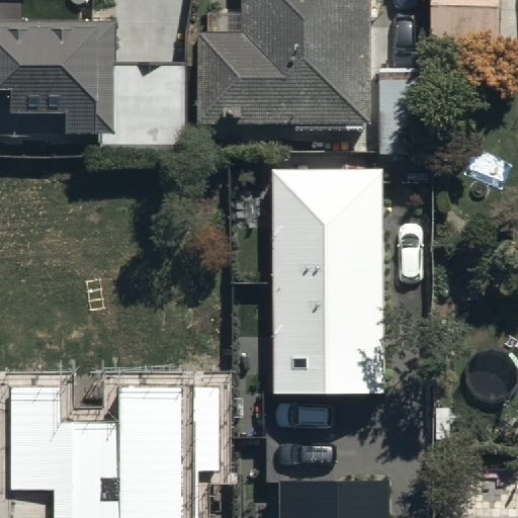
[(375,0),(247,0),(248,49),(203,49),(203,143),(376,141),(375,0)]
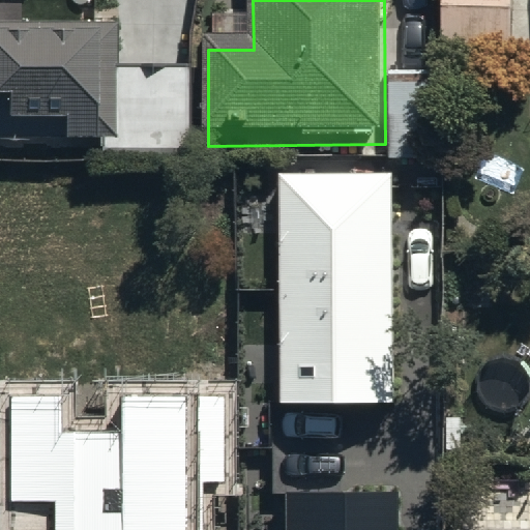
[(510,51),(511,0),(443,0),(442,49),(510,51)]
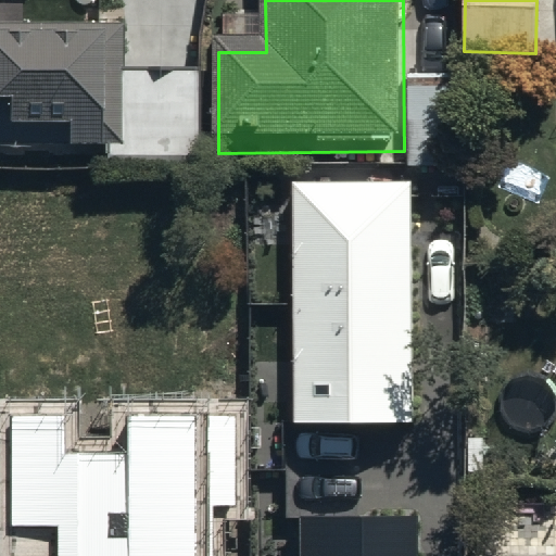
[(0,25),(0,146),(61,144),(62,154),(97,153),(96,130),(100,130),(99,68),(117,68),(117,24),(26,26),(0,25)]
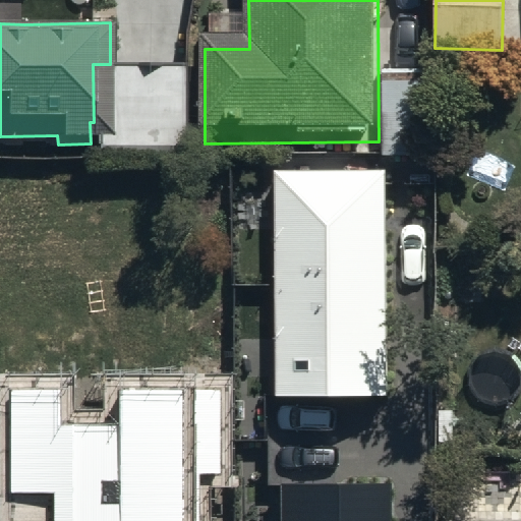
[(184,59),(111,60),(112,142),(185,141),(184,59)]
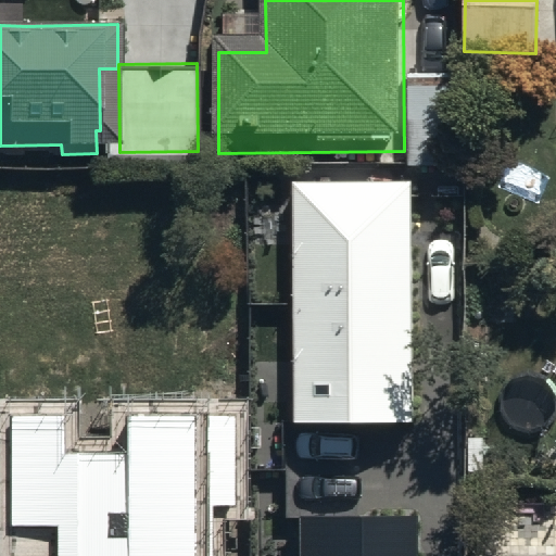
[(460,171),(459,80),(406,81),(407,172),(460,171)]
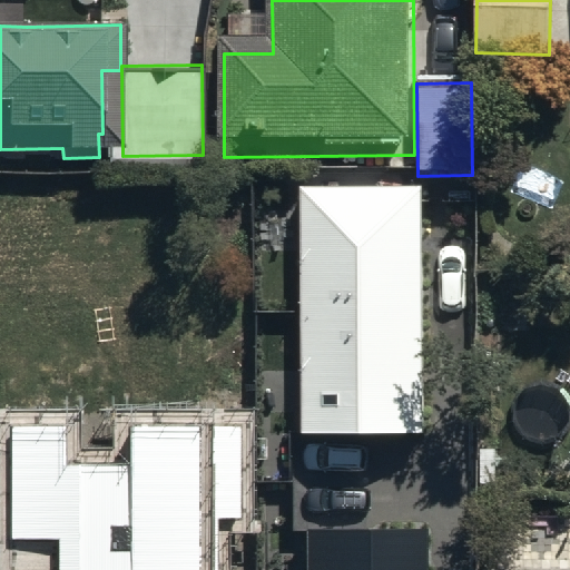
[(303,434),(424,432),(422,185),(301,187),(303,434)]
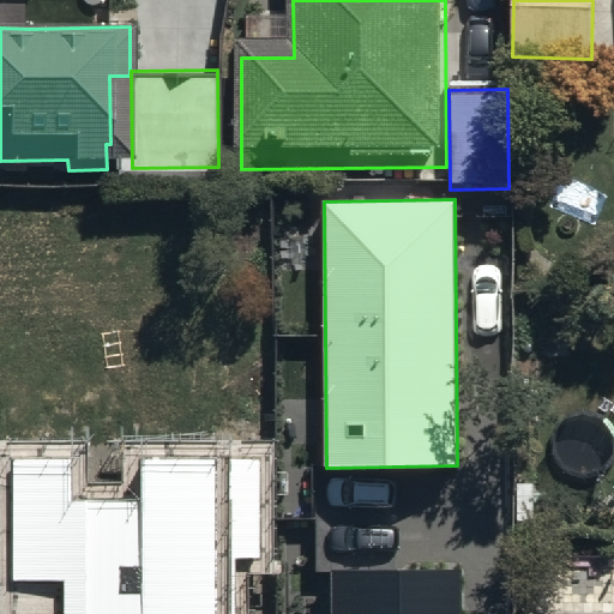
[(235,613),(235,557),(259,557),(260,462),(140,461),(140,500),(71,500),(71,461),(0,461),(0,578),(2,579),(1,613),(235,613)]
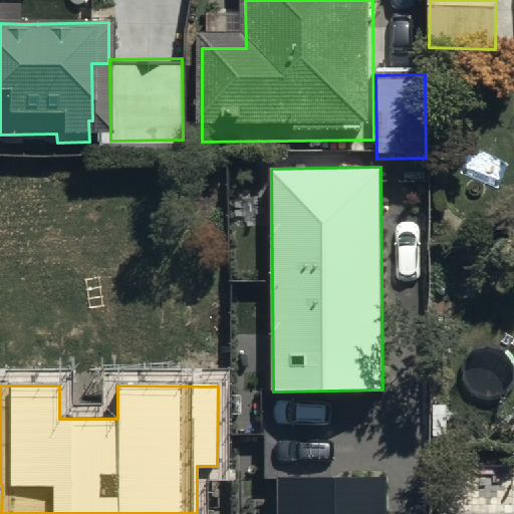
[(387,513),(388,477),(278,477),(277,513),(387,513)]
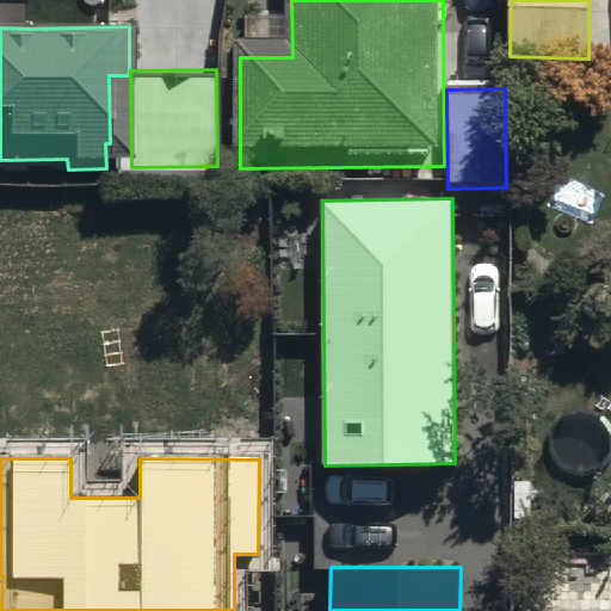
All buildings are outlined.
